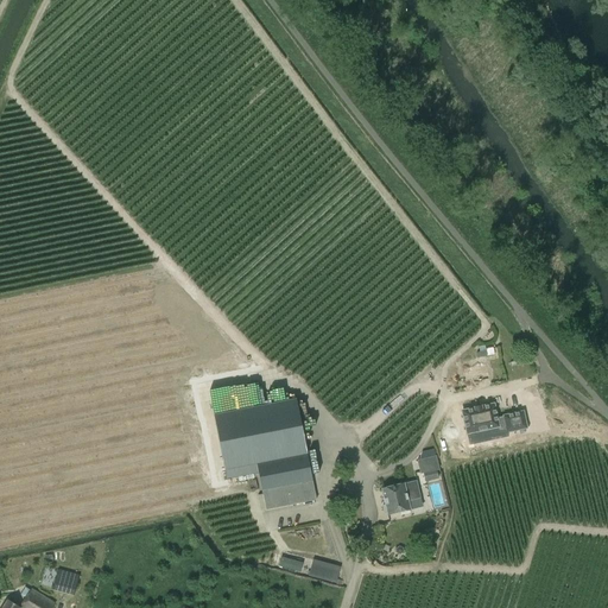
[(477,359),(487,356),(494,355),(493,347),(485,348),(485,346),(479,347),(480,352),(476,353),(477,359)]
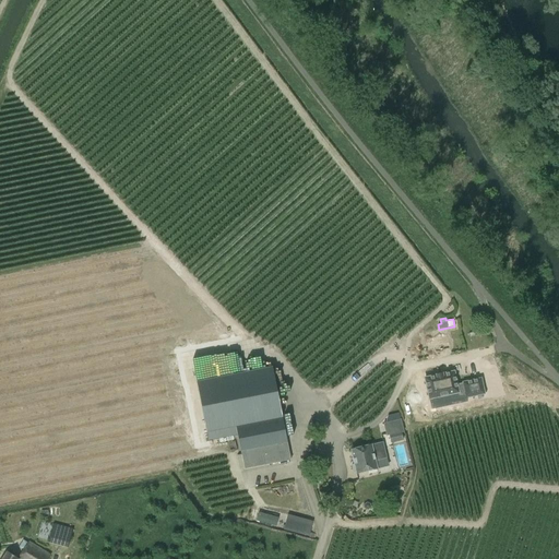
[(420,335),(426,355),(451,348),(445,330),(420,335)]
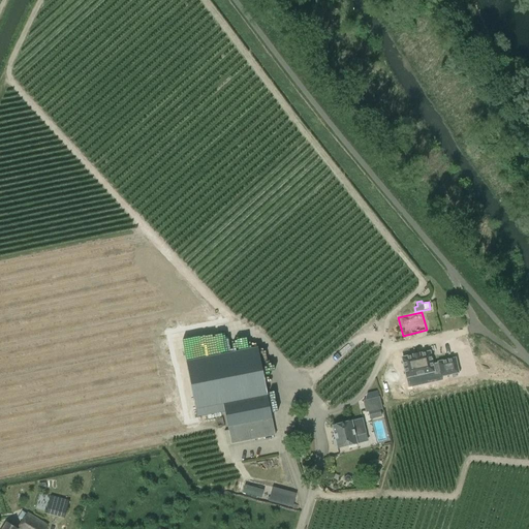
[(257,347),(186,361),(196,416),(224,411),(227,427),(230,443),(275,435),(272,418),(268,395),(267,395),(257,347)]
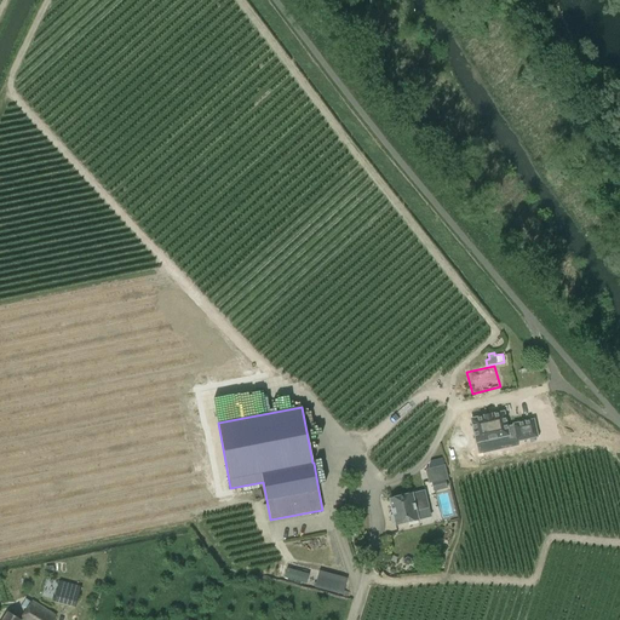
[(517,437),(517,441),(538,436),(534,420),(514,424),(514,425),(509,426),(506,413),(471,420),(476,442),(509,436),(509,440),(517,437)]
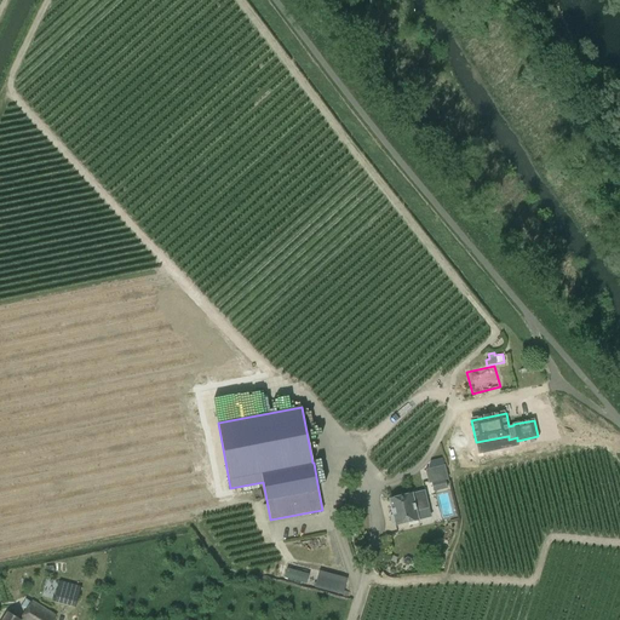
[(445,480),(447,480),(445,465),(425,470),(428,484),(431,483),(432,489),(447,487),(445,480)]
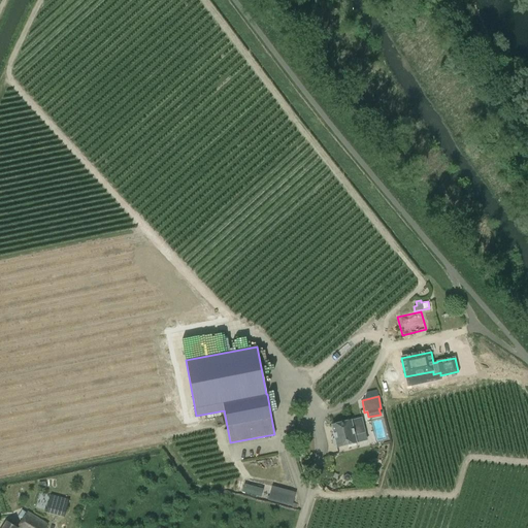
[(333,446),(336,444),(336,447),(355,442),(354,435),(365,432),(361,418),(331,425),(334,438),(332,438),(333,446)]
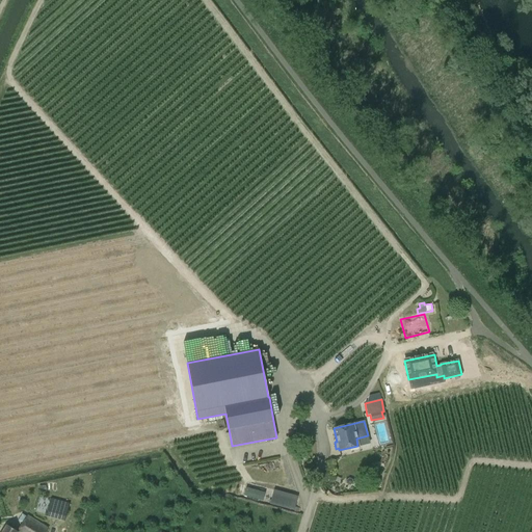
[(272,490),(270,505),(295,508),(297,494),(272,490)]
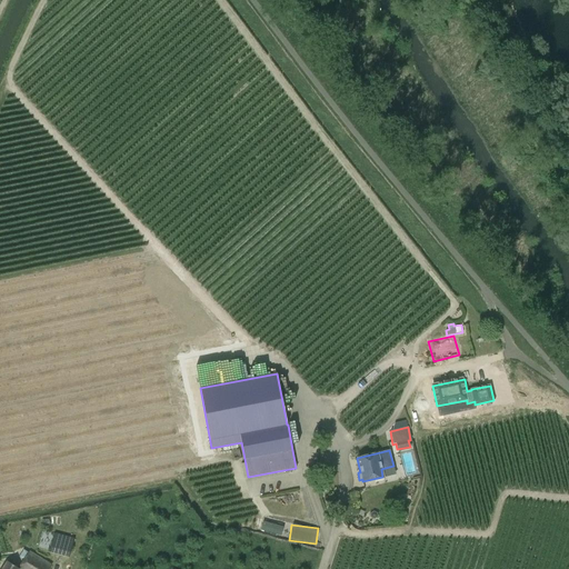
[(73,538),(49,531),(47,540),(52,541),(49,552),(58,555),(69,557),(72,542),(73,538)]
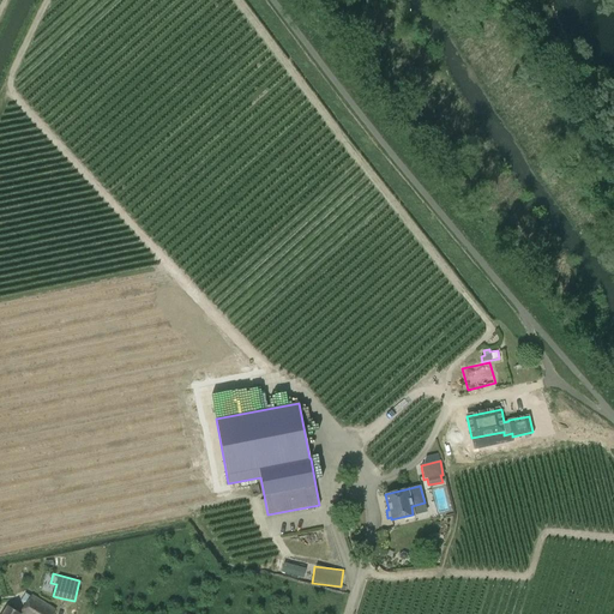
[(52,613),(56,609),(31,595),(19,613),(7,606),(1,613),(52,613)]
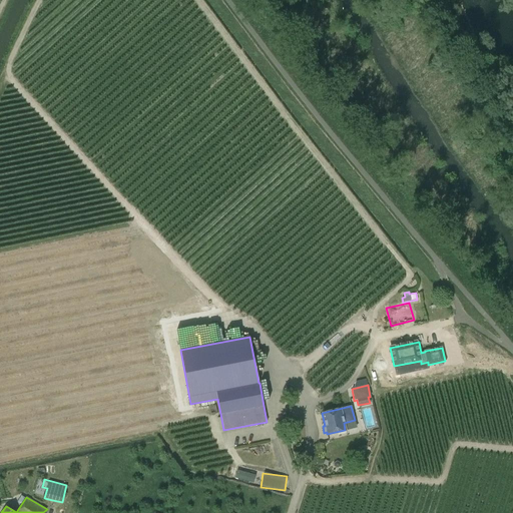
All buildings are outlined.
